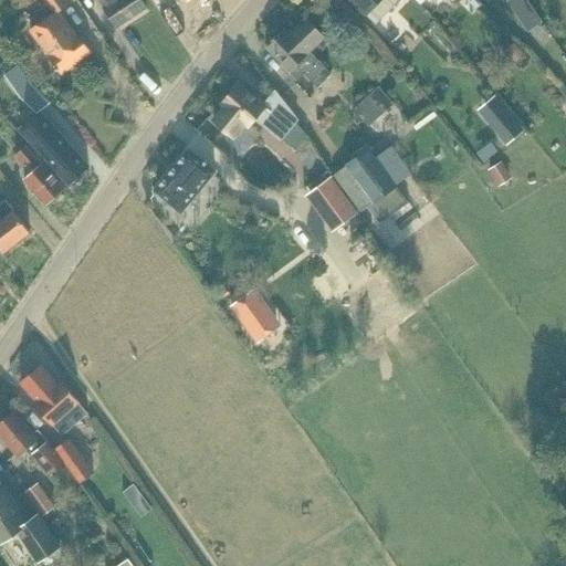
[(67,0),(43,0),(53,13),(31,30),(63,73),(91,53),(59,10),(70,1),(67,0)]
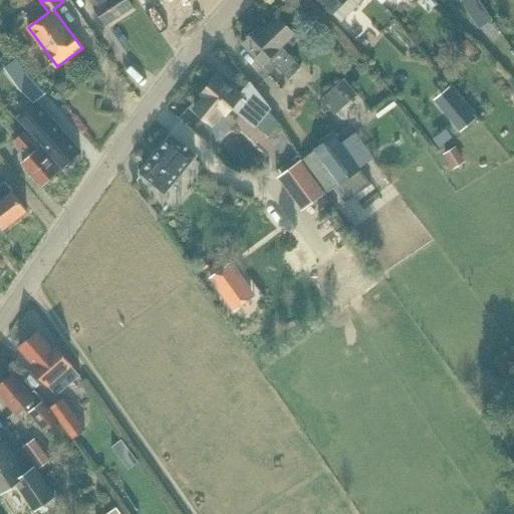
[(90,0),(106,24),(134,6),(129,0),(90,0)]
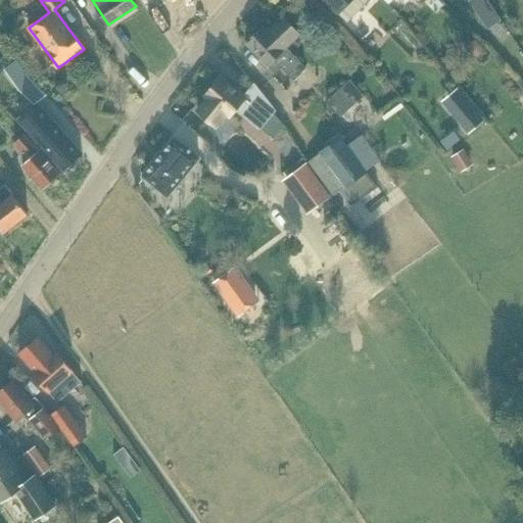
[(327,0),(339,12),(348,20),(363,6),(369,0),(327,0)]
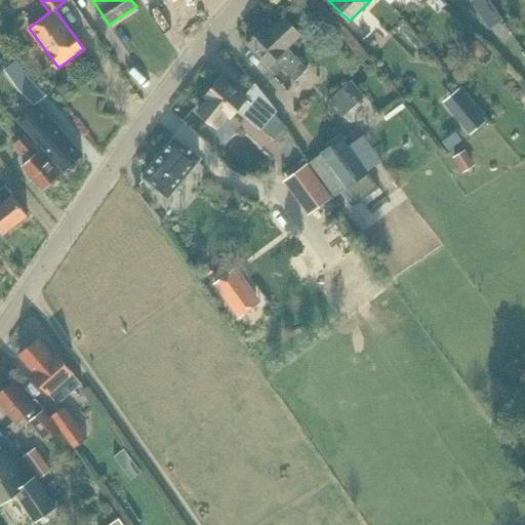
[(490,29),(500,22),(502,21),(488,0),(472,0),(471,1),(490,29)]
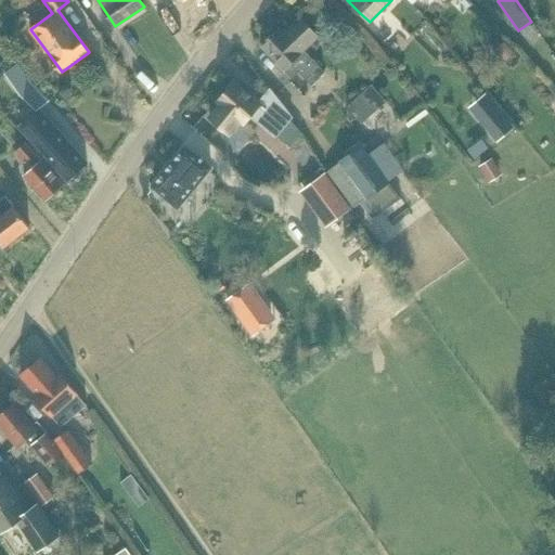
[(313,84),(324,73),(310,59),(301,51),(317,35),(300,18),(284,34),(279,28),(261,46),(292,78),(299,69),(313,84)]
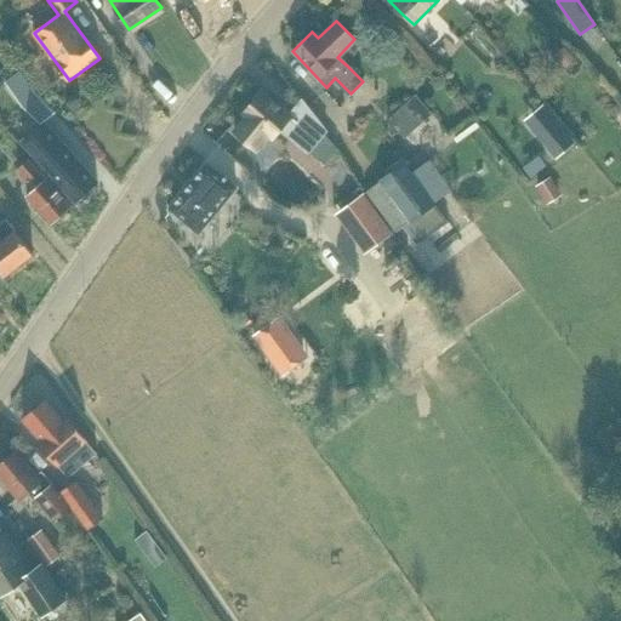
[(24,107),(38,97),(20,72),(6,81),(24,107)]
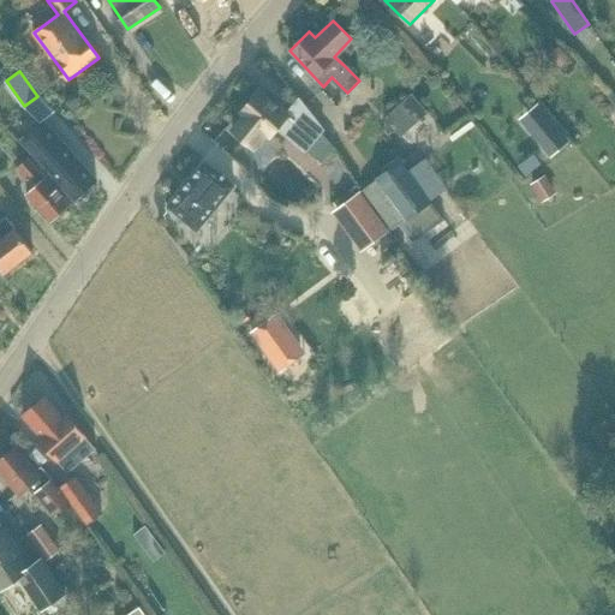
[(299,99),(286,114),(258,91),(251,101),(249,99),(240,108),(243,111),(240,113),(244,115),(232,130),(255,149),(267,135),(269,137),(276,129),(305,151),(323,130),(299,99)]
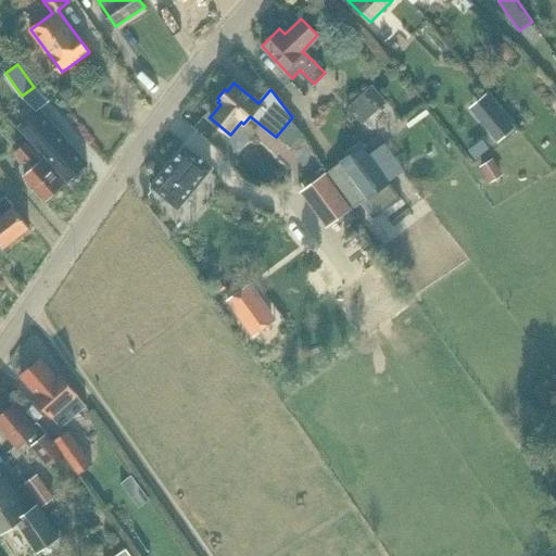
[(364,123),(388,101),(373,85),(349,106),(364,123)]
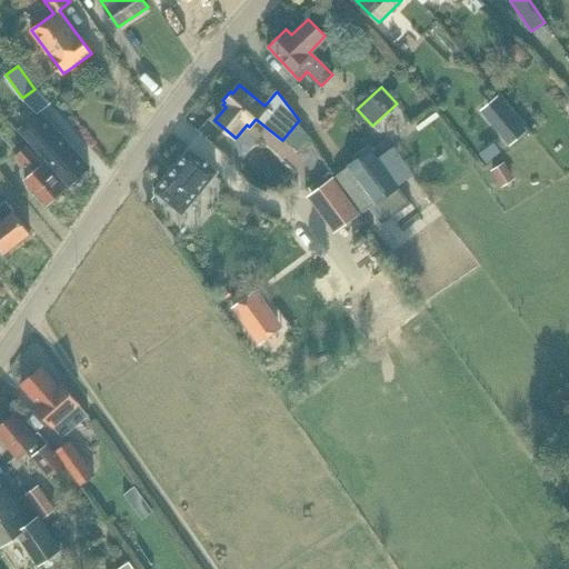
[(41,113),(21,132),(69,185),(72,181),(78,182),(86,175),(86,170),(89,167),(41,113)]
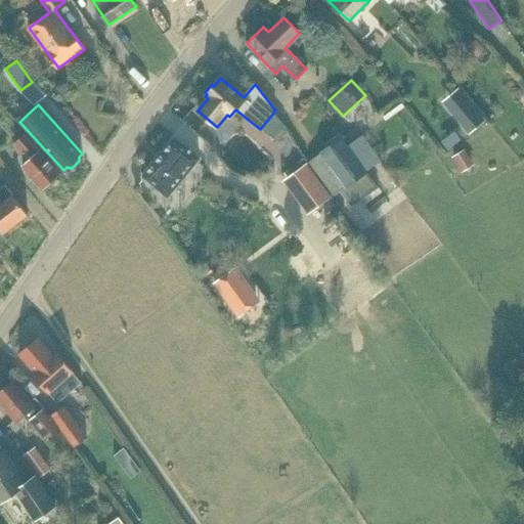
[(477,111),(461,124),(470,135),(486,121),(477,111)]
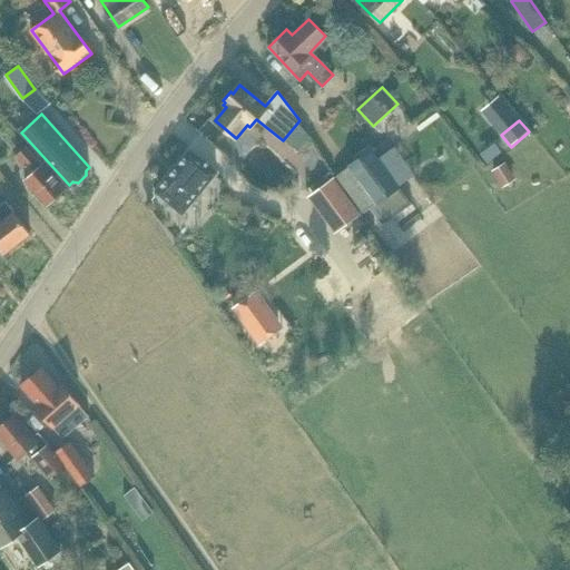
[(65,188),(39,159),(27,146),(16,156),(28,169),(31,174),(25,180),(47,205),(65,188)]
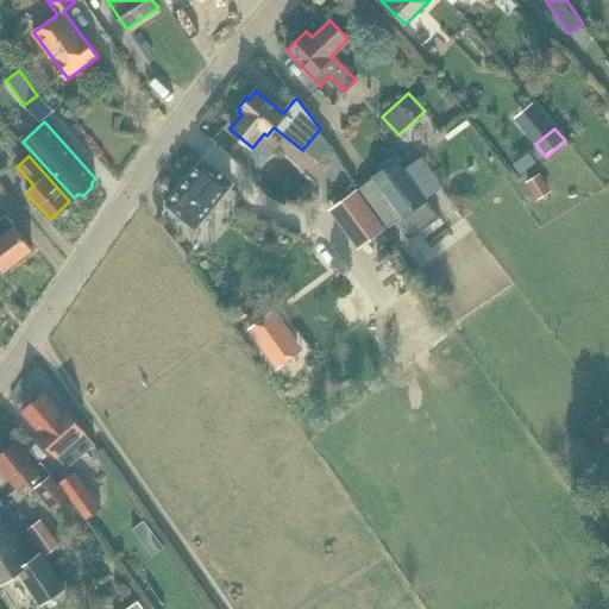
[(396,158),(357,189),(388,230),(396,224),(408,240),(439,217),(427,201),(428,200),(396,158)]
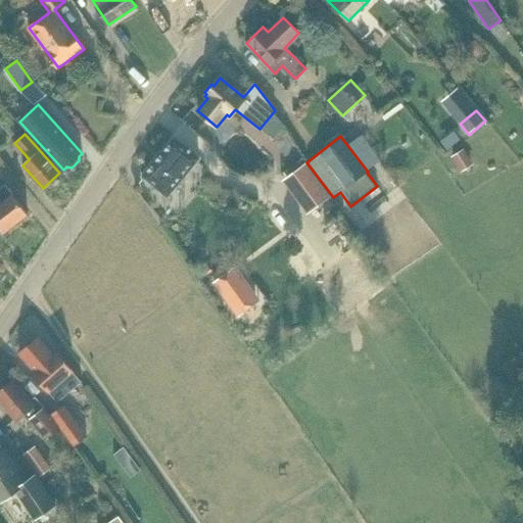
[(199,158),(197,156),(197,157),(191,152),(192,151),(188,147),(187,149),(176,140),(177,139),(175,138),(174,140),(144,175),(143,177),(144,178),(145,178),(167,196),(197,159),(199,158)]
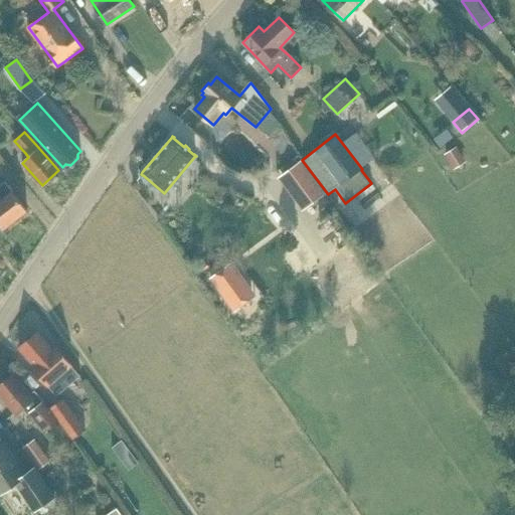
[(460,155),(454,145),(444,152),(450,162),(460,155)]
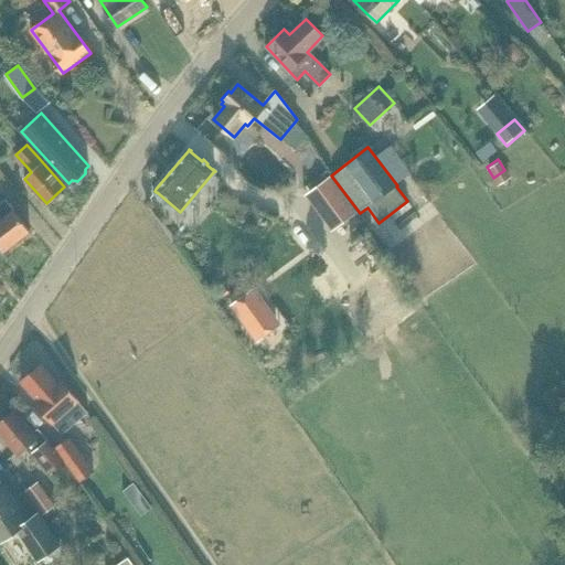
[(331,177),(305,196),(331,232),(358,212),(331,177)]
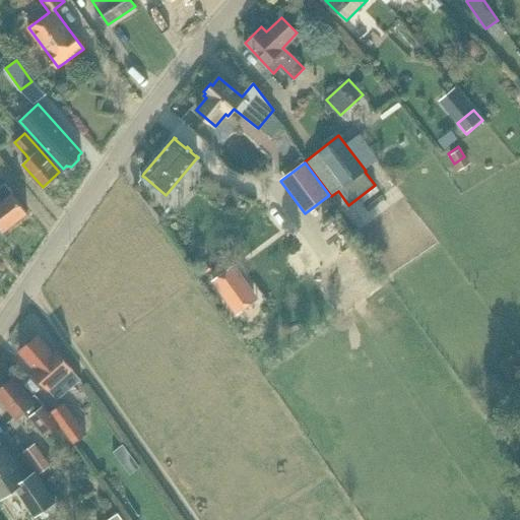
[(0,226),(3,232),(27,212),(12,193),(1,202),(0,200),(0,226)]
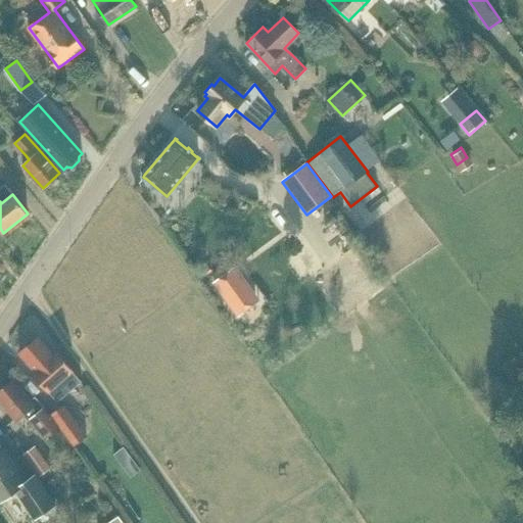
[(230,269),(214,281),(234,311),(250,299),(230,269)]
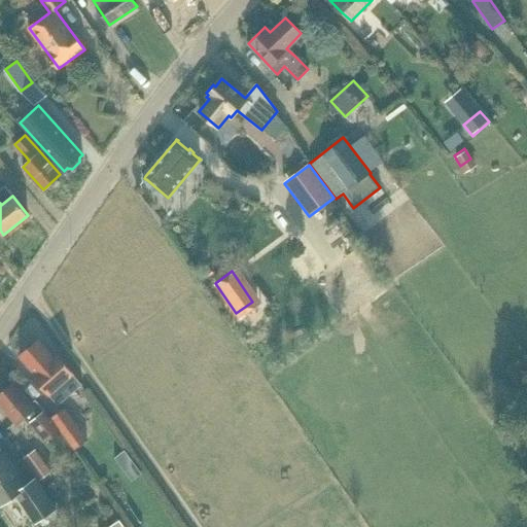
[(62,361),(59,363),(38,340),(20,356),(34,373),(31,376),(57,406),(69,395),(81,384),(62,361)]
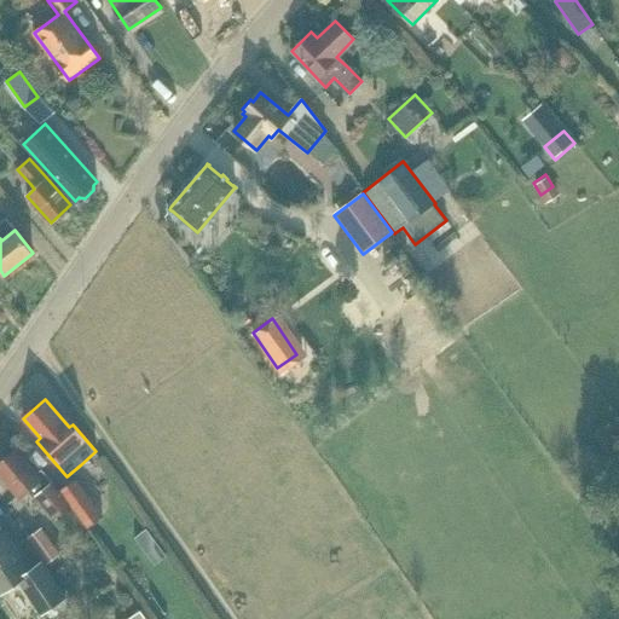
[(41,469),(36,474),(16,450),(0,462),(0,475),(18,498),(29,489),(55,518),(69,505),(51,484),(52,482),(41,469)]
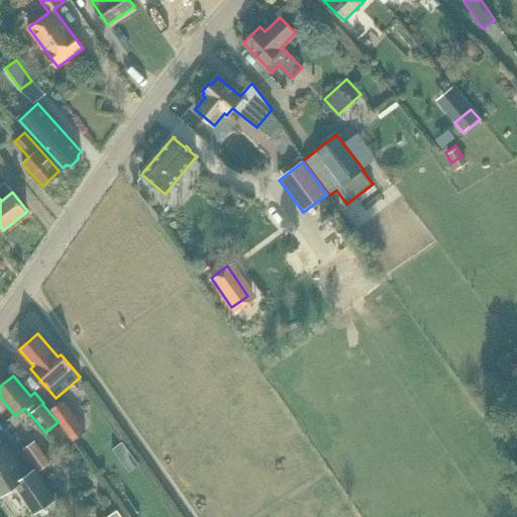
[(73,440),(85,431),(63,401),(50,410),(73,440)]
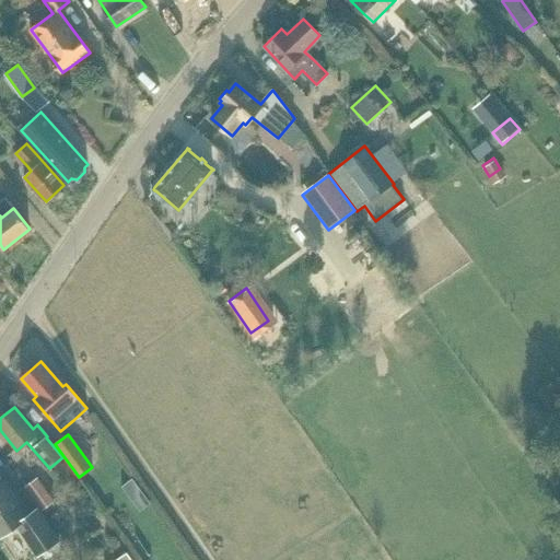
[(59,539),(49,526),(38,510),(27,516),(0,478),(0,537),(16,525),(37,555),(59,539)]
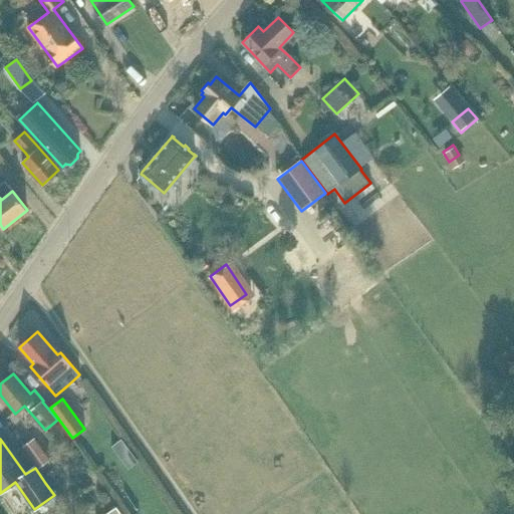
[(48,460),(34,440),(23,447),(38,467),(48,460)]
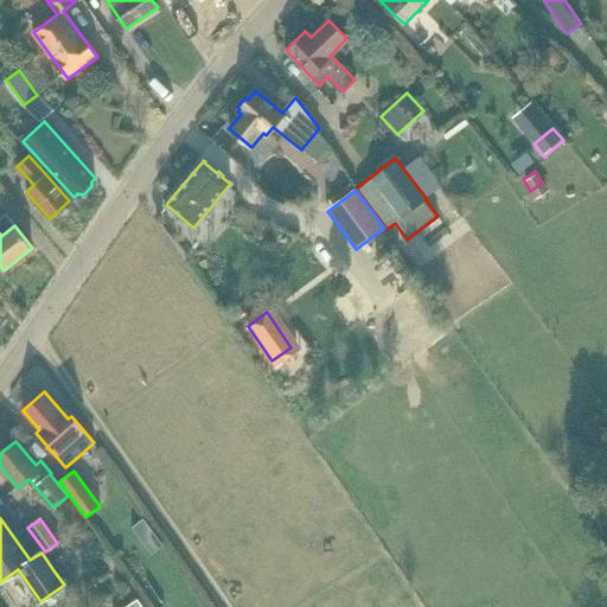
[(132,521),(121,529),(138,551),(148,543),(132,521)]
